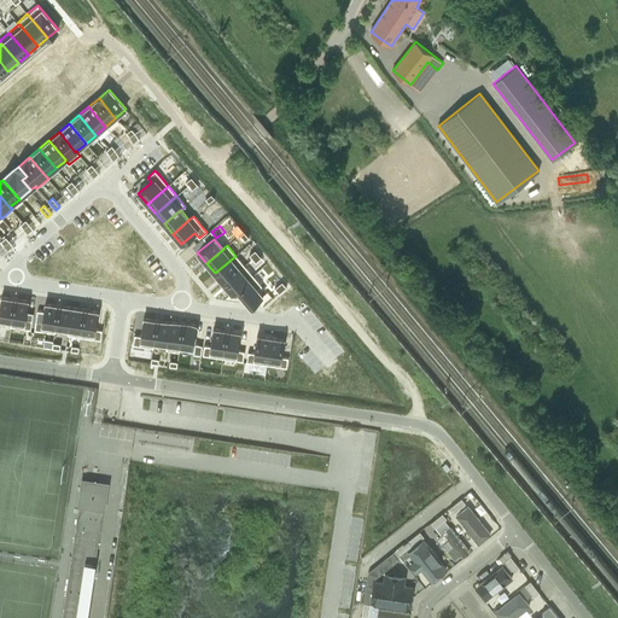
[(235,256),(215,273),(223,284),(244,266),(235,256)]
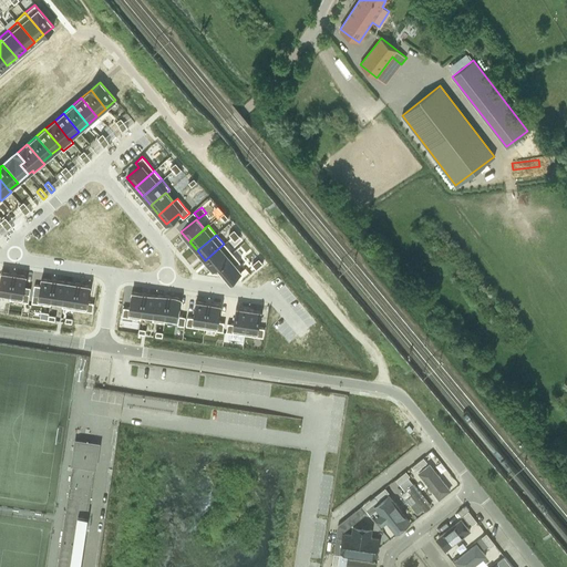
[(224,244),(205,260),(213,269),(218,265),(232,253),(224,244)]
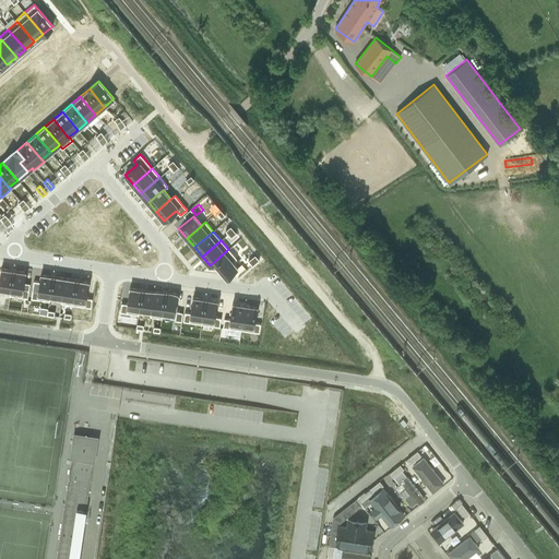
[(228,249),(215,261),(228,276),(238,268),(233,262),(236,259),(228,249)]
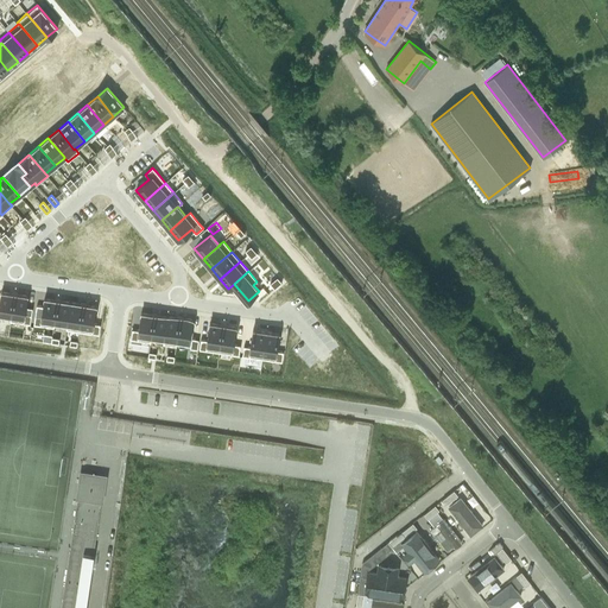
[(277,277),(270,284),(274,289),(282,283),(277,277)]
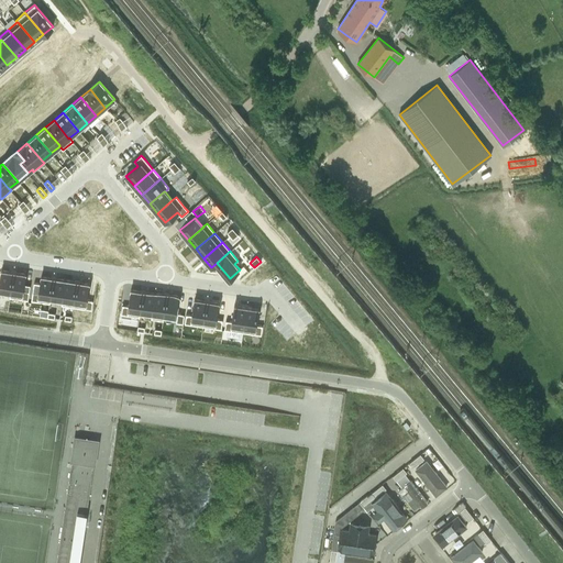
[(1,271),(0,276),(0,290),(10,293),(13,273),(1,271)]
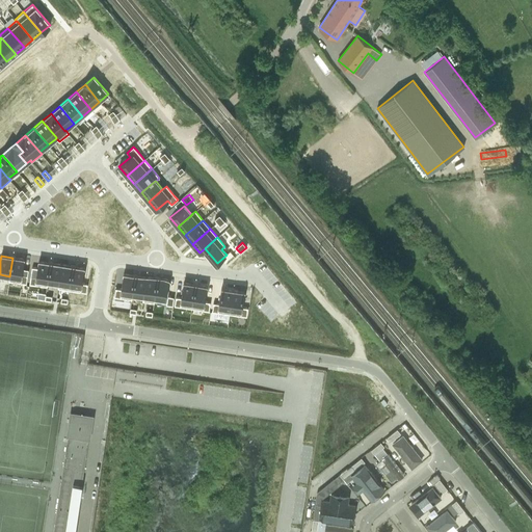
[(9,276),(8,281),(21,283),(26,284),(27,275),(22,274),(24,260),(12,258),(9,276)]
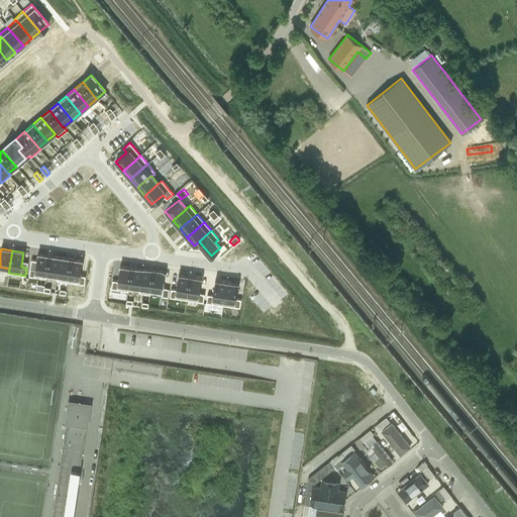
[(29,268),(28,276),(34,277),(45,279),(46,274),(48,255),(37,254),(35,269),(29,268)]
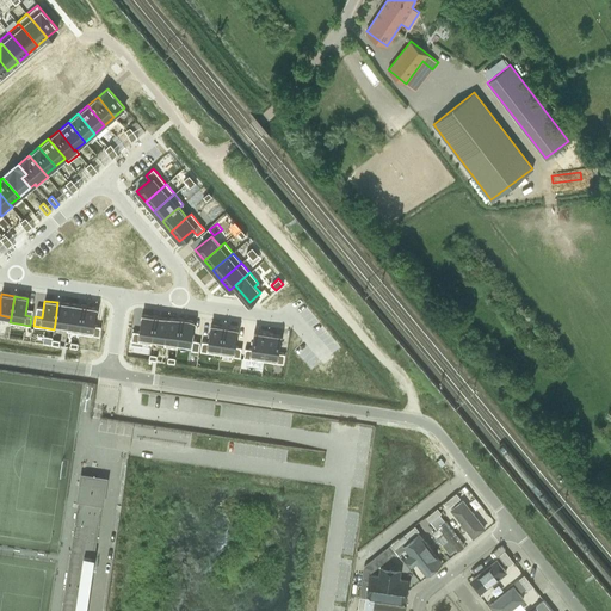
[(57,302),(55,323),(67,326),(71,304),(57,302)]
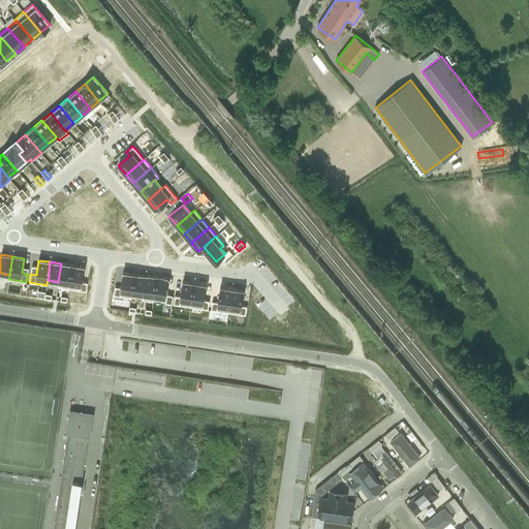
[(58,282),(57,286),(58,286),(68,288),(72,265),(61,263),(58,282)]
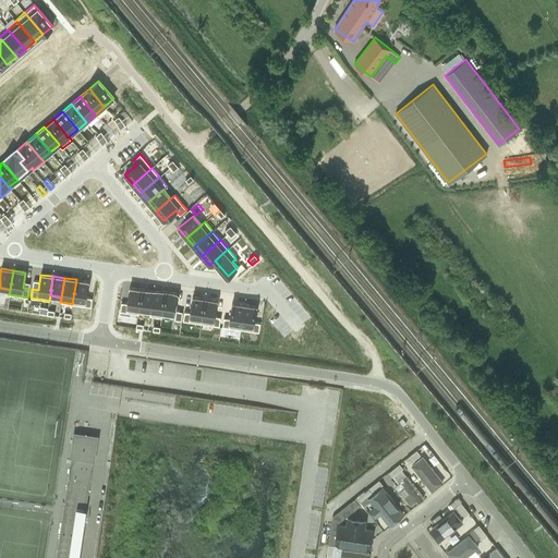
[(76,279),(72,304),(85,306),(91,307),(92,298),(86,298),(88,281),(76,279)]
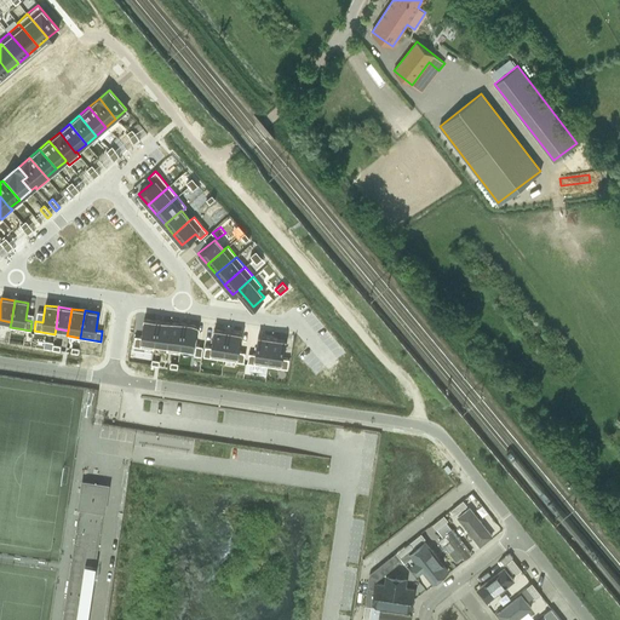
[(135,336),(133,346),(139,346),(153,349),(154,349),(154,343),(158,321),(144,320),(141,337),(135,336)]
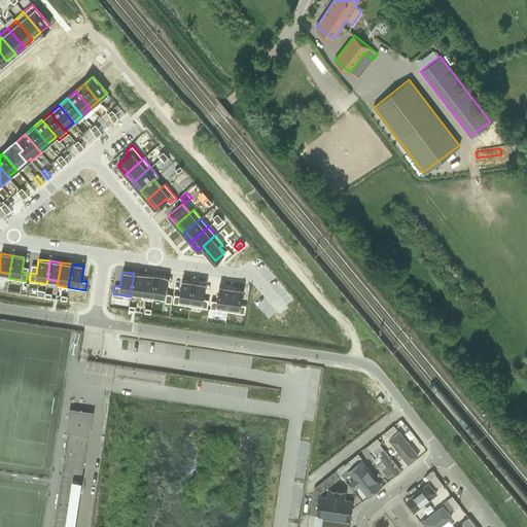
[(134,273),(131,291),(142,293),(145,275),(134,273)]
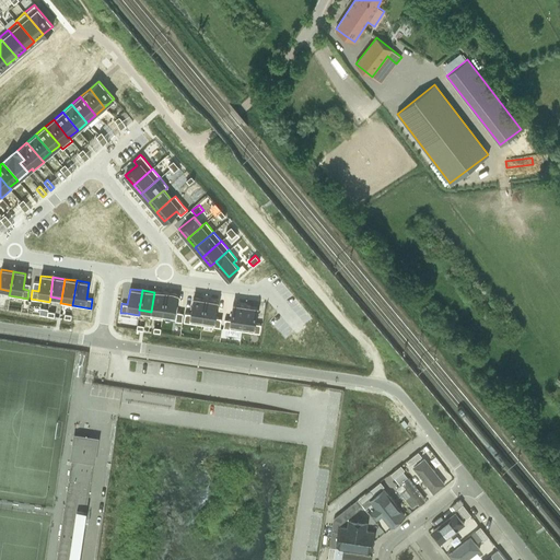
[(151,312),(150,316),(150,317),(162,318),(163,313),(165,294),(154,292),(151,312)]
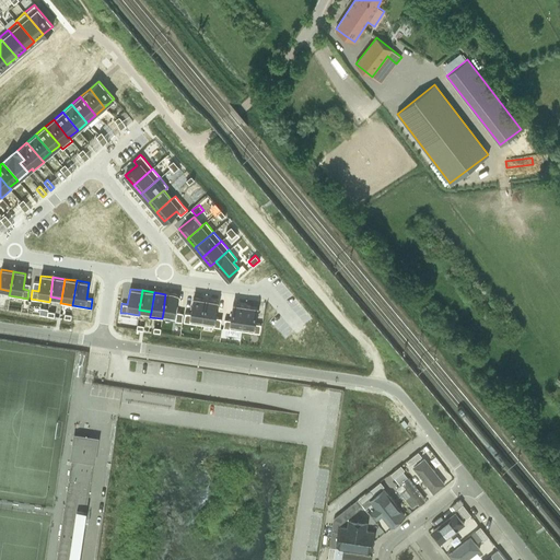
[(165,294),(163,313),(175,315),(176,305),(178,295),(165,294)]
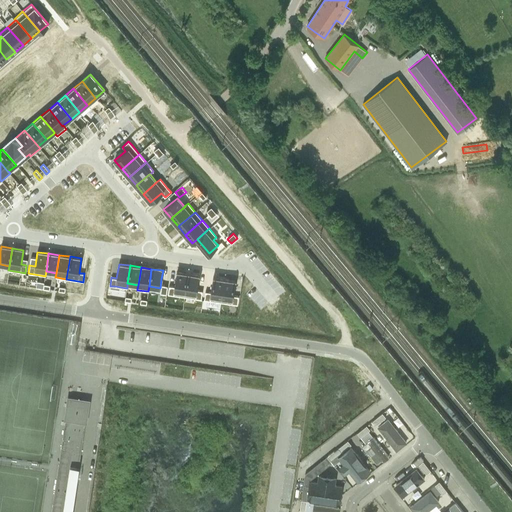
[(169,286),(168,294),(173,295),(184,297),(188,274),(176,272),(174,287),(169,286)]
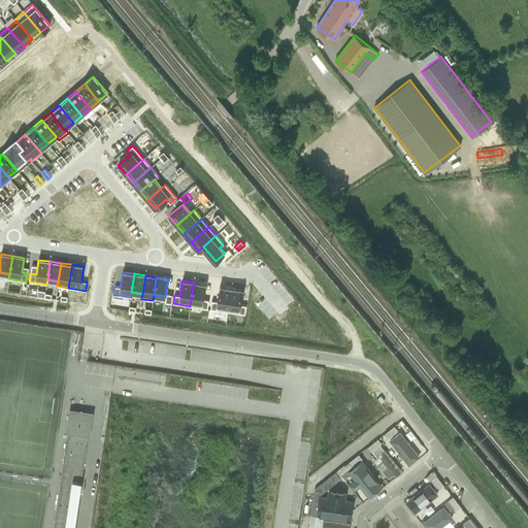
[(194,283),(190,306),(201,307),(207,308),(208,300),(203,299),(205,285),(194,283)]
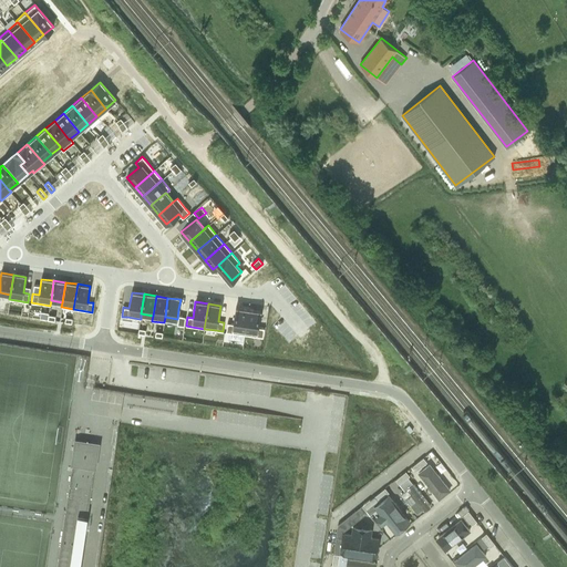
[(227,322),(226,331),(232,332),(245,334),(248,309),(236,308),(233,323),(227,322)]
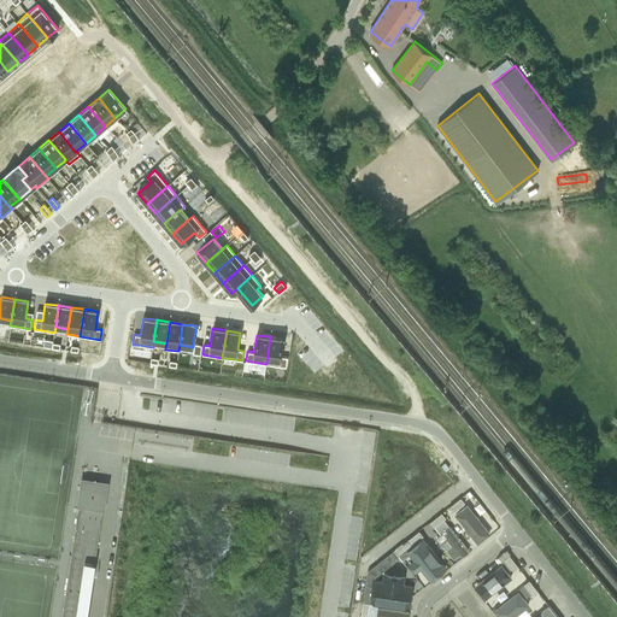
[(270,336),(266,364),(280,366),(286,366),(287,358),(281,357),(283,339),(270,336)]
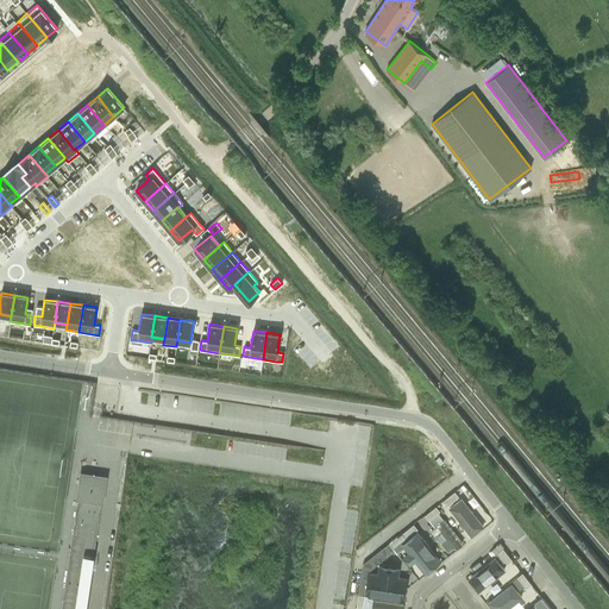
[(85,608),(105,478),(81,475),(61,608),(85,608)]
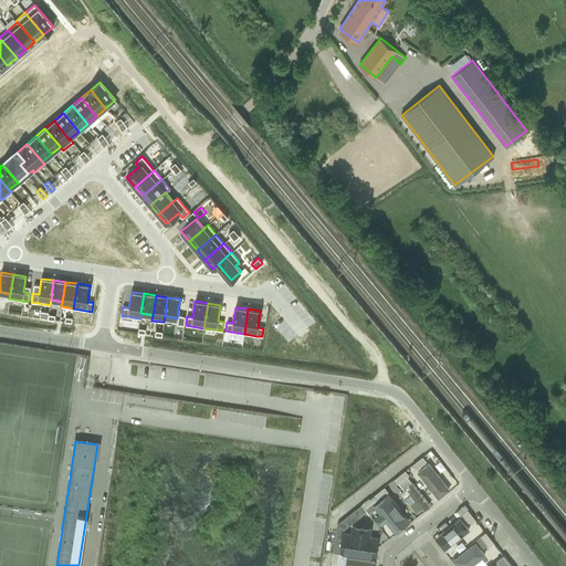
[(422,457),(412,465),(416,470),(426,462),(422,457)]
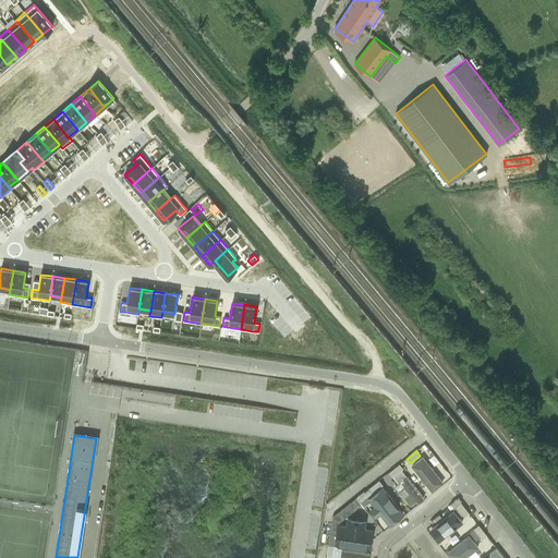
[(422,457),(410,466),(432,493),(444,483),(422,457)]
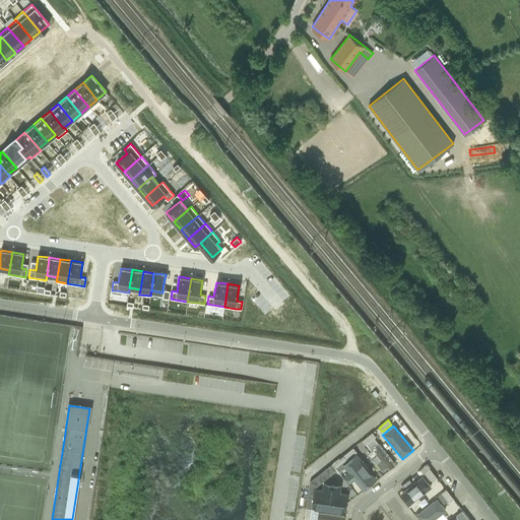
[(372,433),(368,436),(363,440),(366,444),(367,444),(371,440),(376,437),(372,433)]
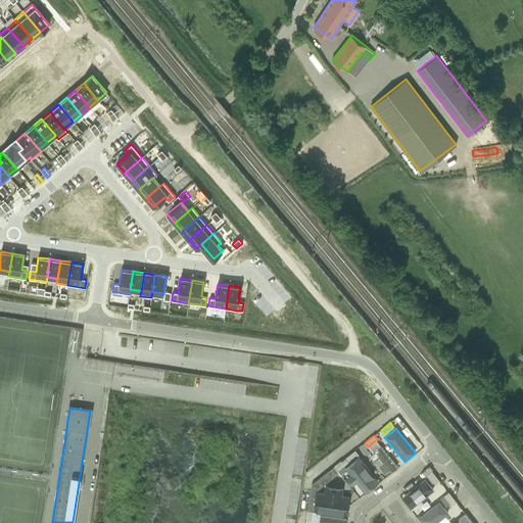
[(369,453),(383,471),(388,466),(391,470),(398,465),(381,443),(369,453)]
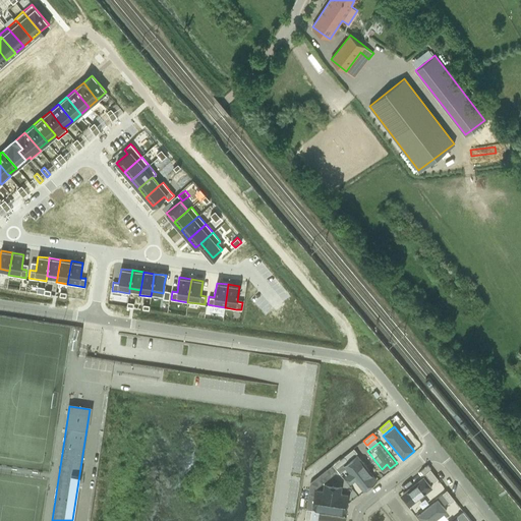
[(347,460),(357,453),(353,449),(344,456),(347,460)]
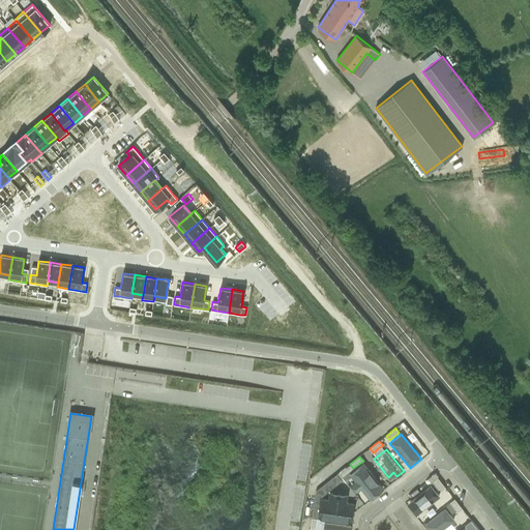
[(370,499),(385,489),(364,463),(350,474),(370,499)]
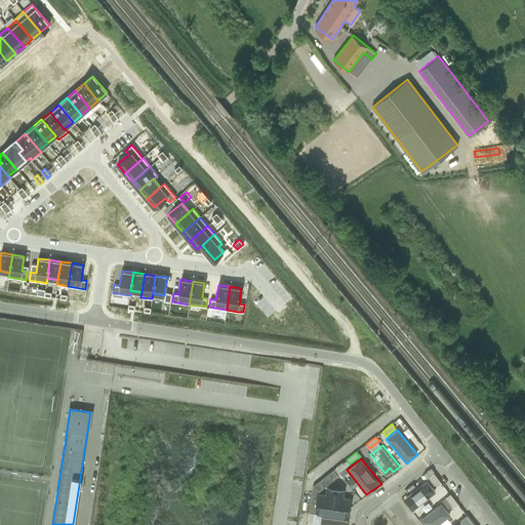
[(441,483),(434,473),(429,477),(437,486),(441,483)]
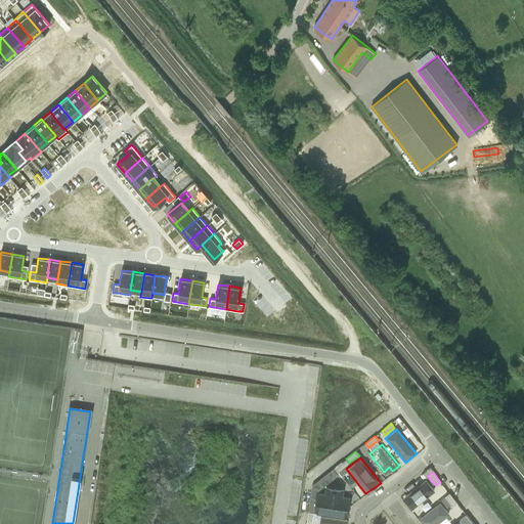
[(400,498),(411,512),(435,493),(424,479),(400,498)]
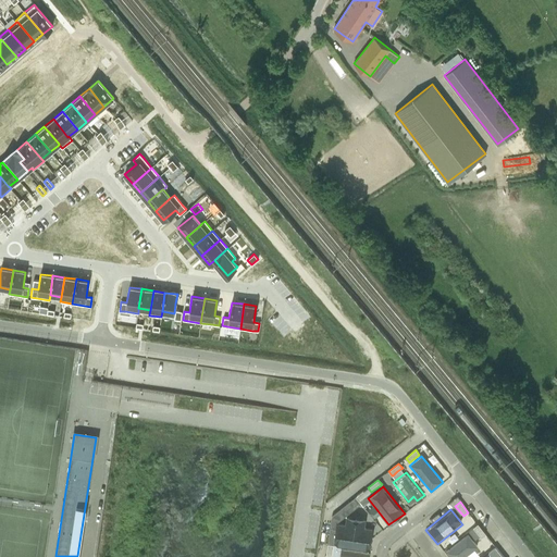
[(370,546),(373,525),(363,524),(366,515),(345,512),(344,522),(337,521),(335,542),(370,546)]
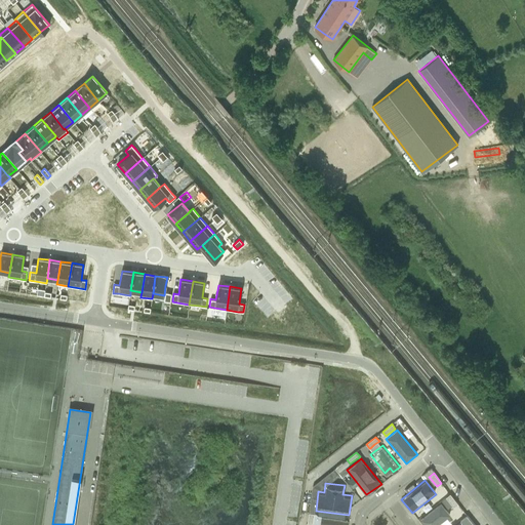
[(446,497),(441,501),(447,509),(452,506),(453,507),(457,503),(450,494),(446,497)]
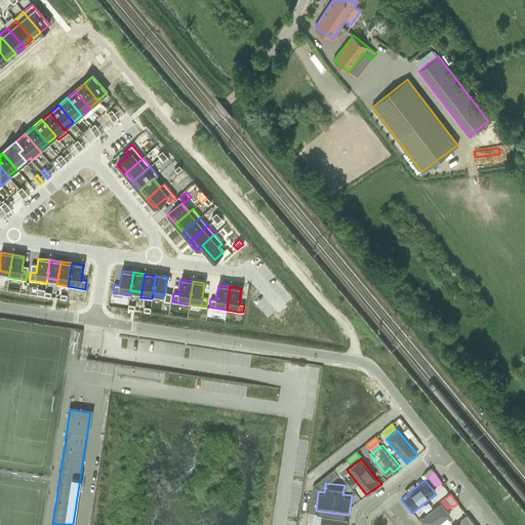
[(421,524),(440,524),(452,516),(441,501),(418,520),(421,524)]
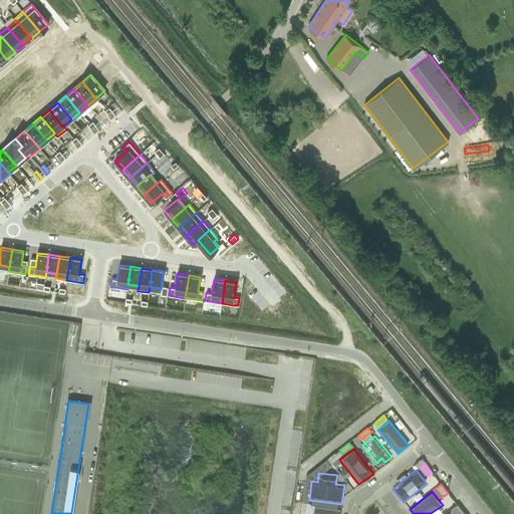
[(339,513),(341,506),(314,503),(312,513),(339,513)]
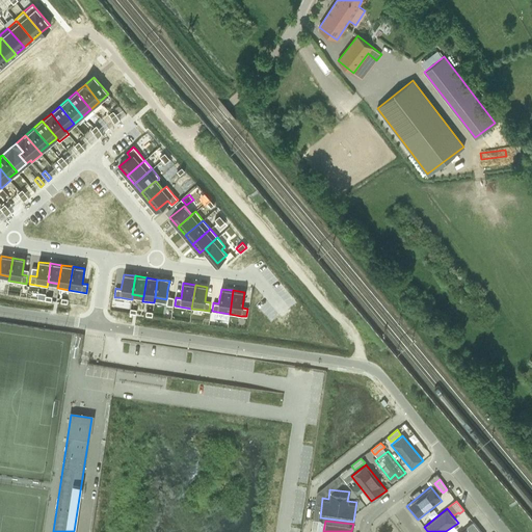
[(480,531),(473,522),(467,527),(468,529),(470,531),(480,531)]
